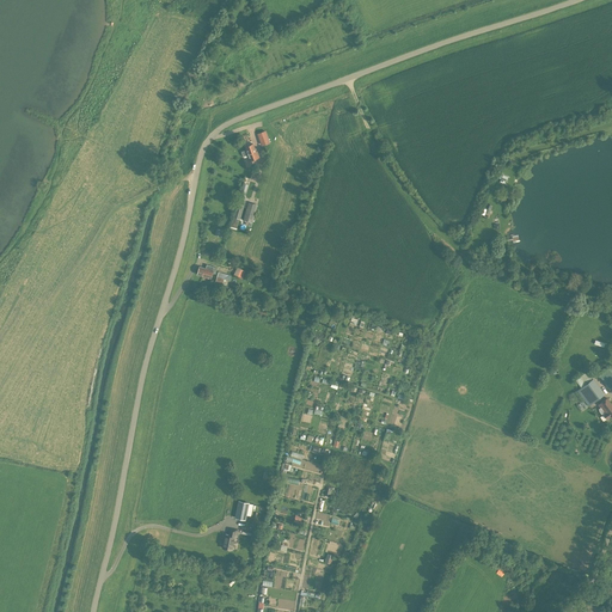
[(262,145),(271,142),(267,129),(257,133),(262,145)]
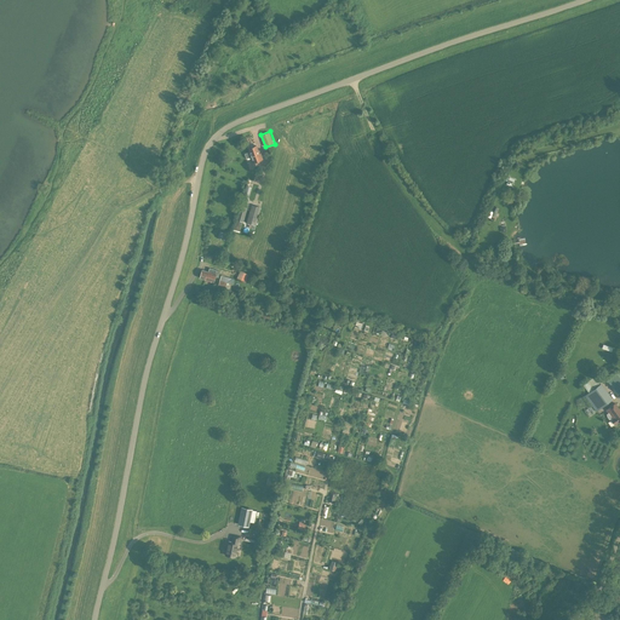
[(250,151),(246,154),(247,158),(250,156),(252,164),(263,160),(259,150),(258,150),(256,145),(248,148),(250,151)]
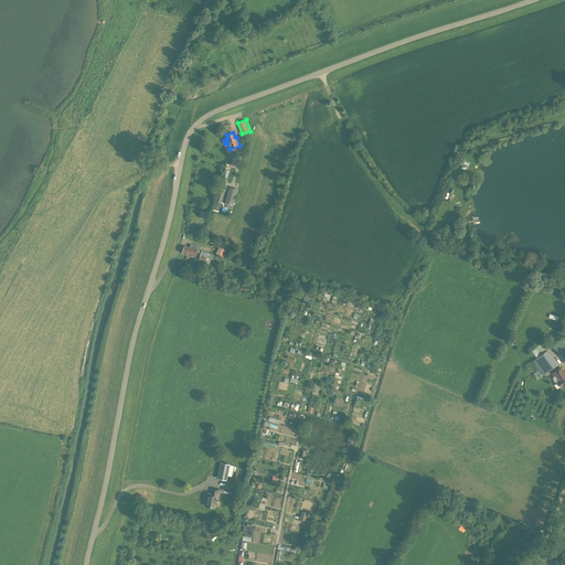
[(221,183),(224,183),(225,184),(226,181),(230,170),(224,169),(221,183)]
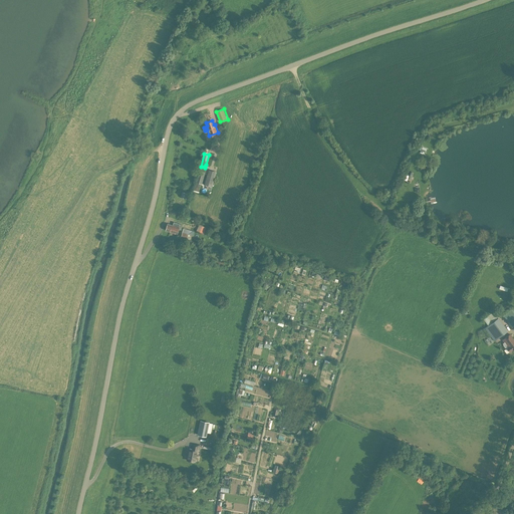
[(209,170),(204,185),(206,185),(206,188),(211,189),(211,190),(212,190),(213,187),(212,187),(216,172),(209,170)]
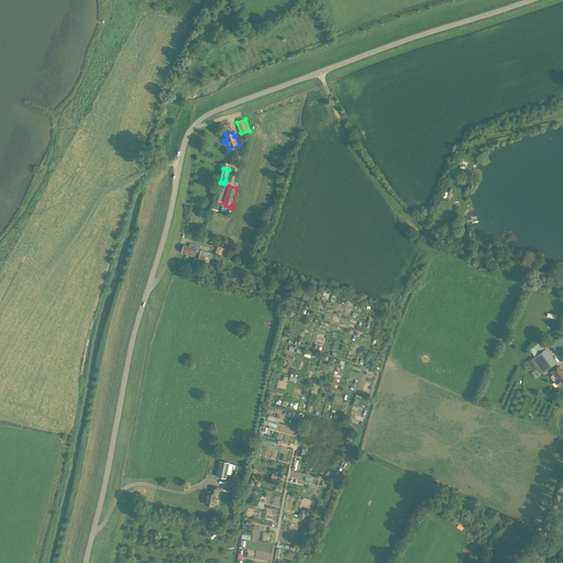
[(461,219),(453,221),(454,228),(463,225),(461,219)]
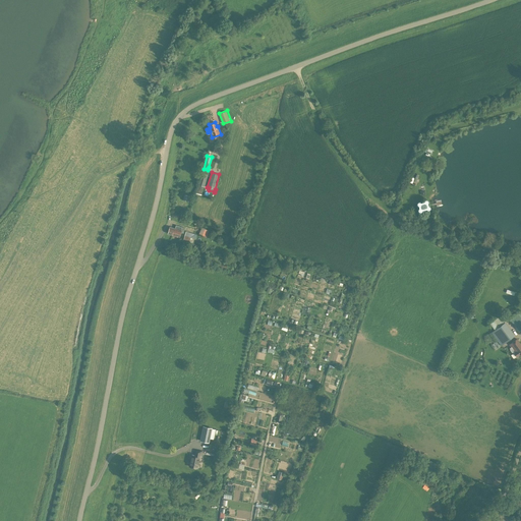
[(170,227),(168,233),(179,236),(181,231),(181,230),(182,227),(176,225),(175,229),(170,227)]
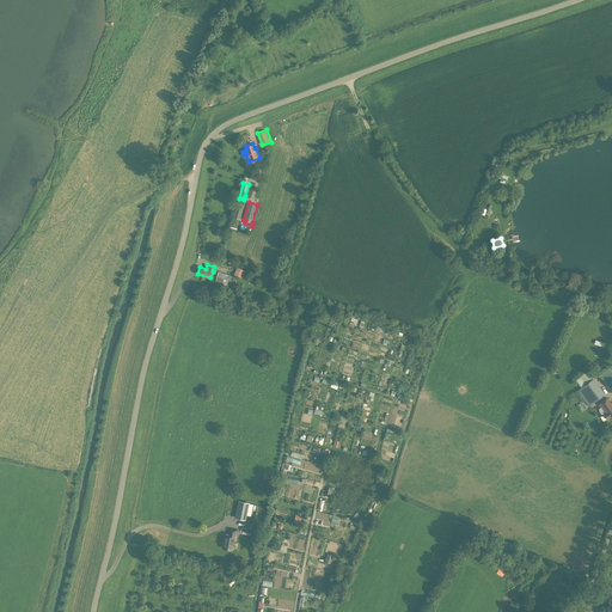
[(237,267),(233,275),(243,279),(246,271),(237,267)]
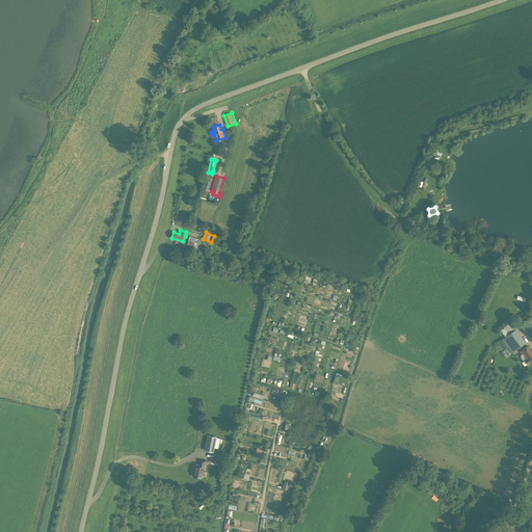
[(190,236),(187,245),(196,248),(198,243),(197,243),(198,239),(190,236)]
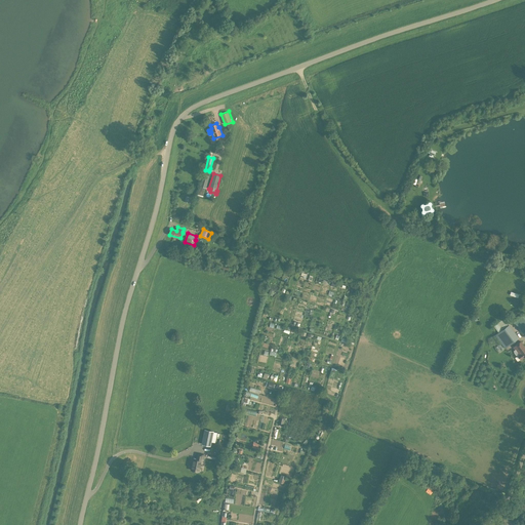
[(524,313),(514,322),(523,334),(524,331),(524,313)]
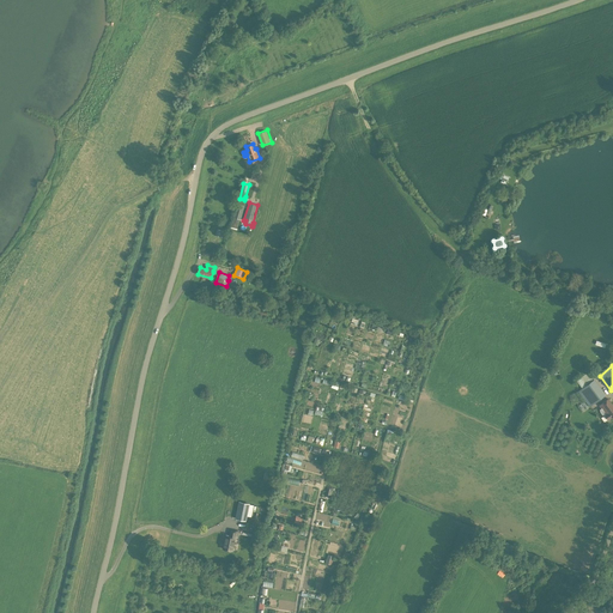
[(588,372),(576,380),(582,388),(577,392),(589,407),(606,394),(594,378),(594,380),(588,372)]
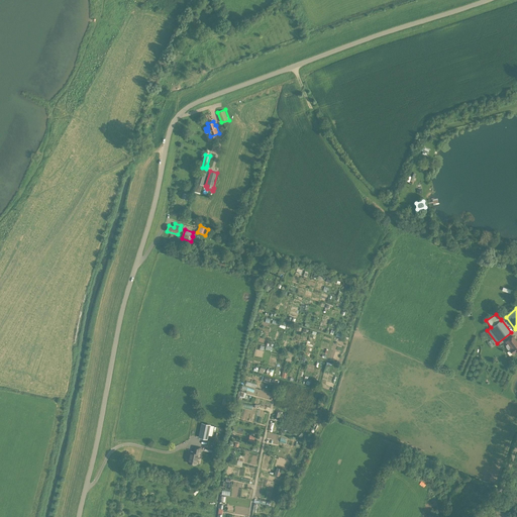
[(516,341),(512,336),(505,341),(511,348),(510,349),(513,354),(516,350),(516,341)]
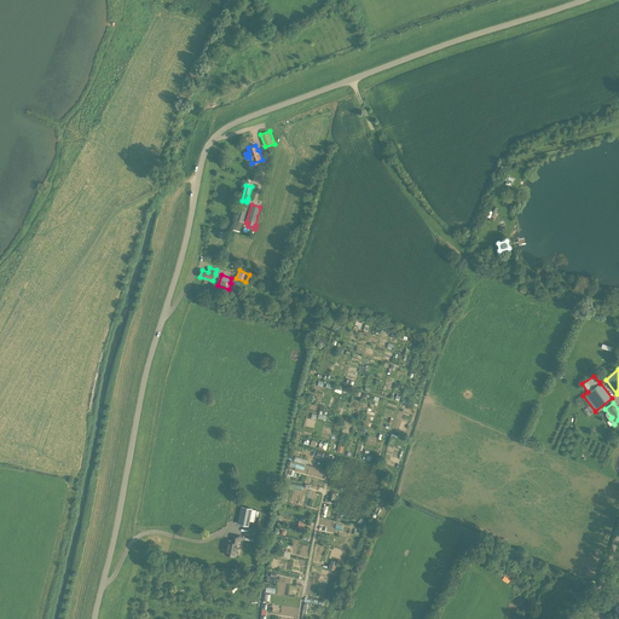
[(588,415),(594,411),(590,405),(584,410),(588,415)]
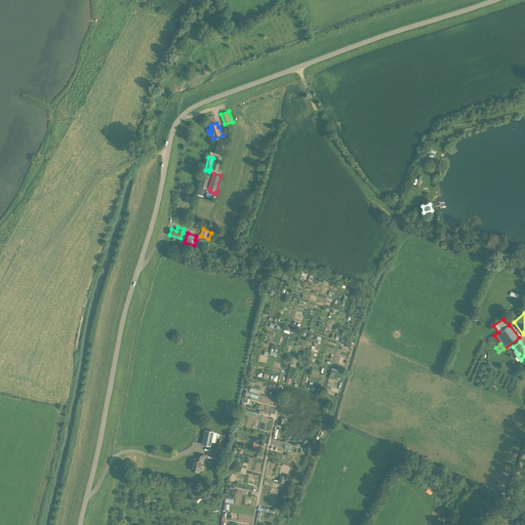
[(204,430),(202,444),(210,446),(213,432),(204,430)]
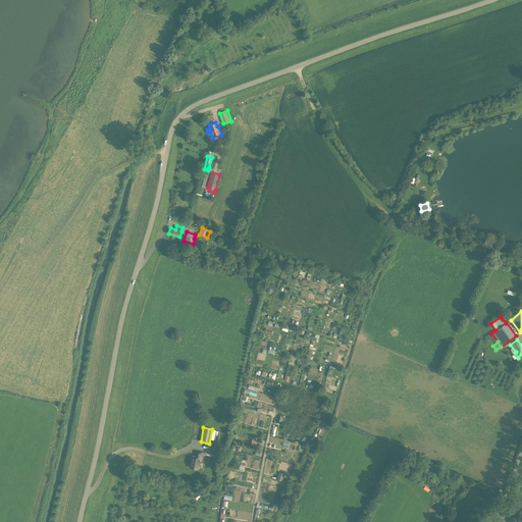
[(192,456),(190,467),(198,469),(200,457),(202,458),(203,453),(202,452),(196,451),(195,456),(192,456)]
